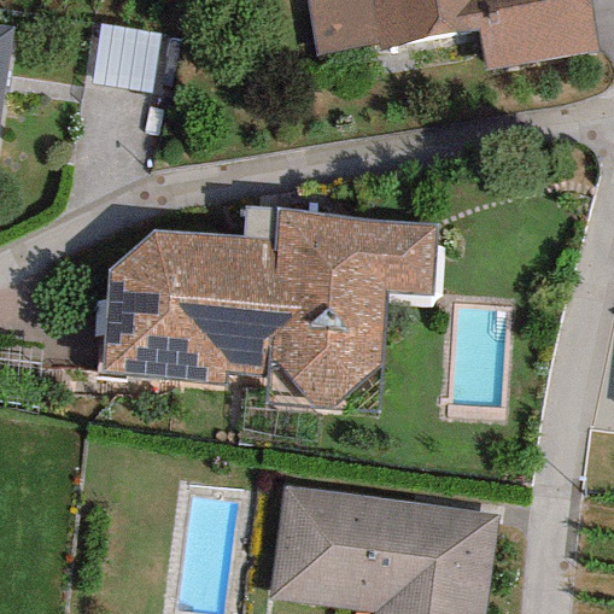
[(380,46),(479,28),(474,0),(308,0),(317,53),(379,41),(380,46)]
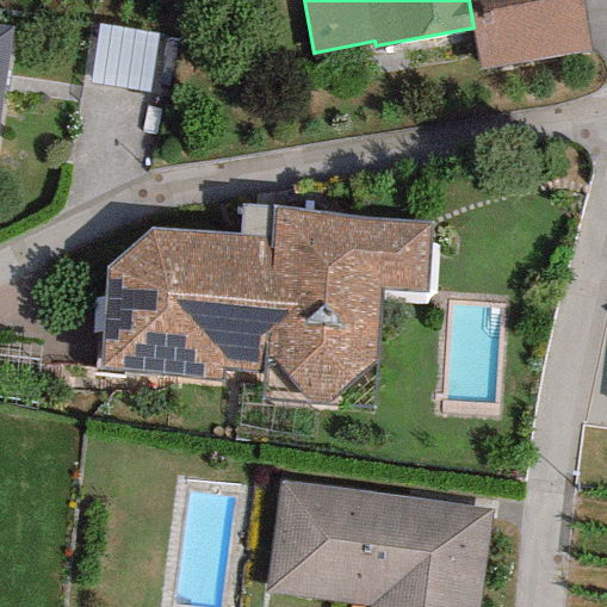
[(469,0),(474,28),(481,67),(593,47),(584,0),(469,0)]
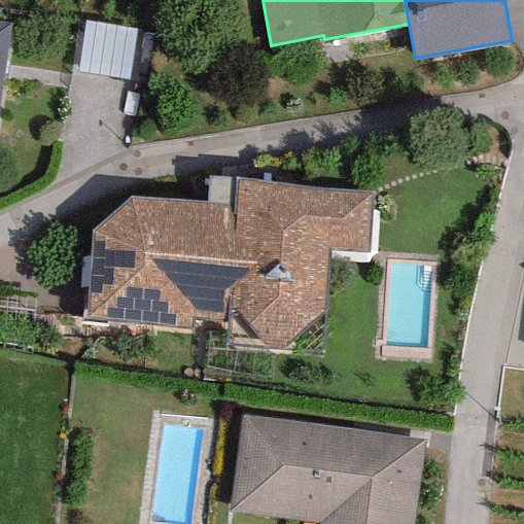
[(0,96),(13,21),(0,18),(0,96)]
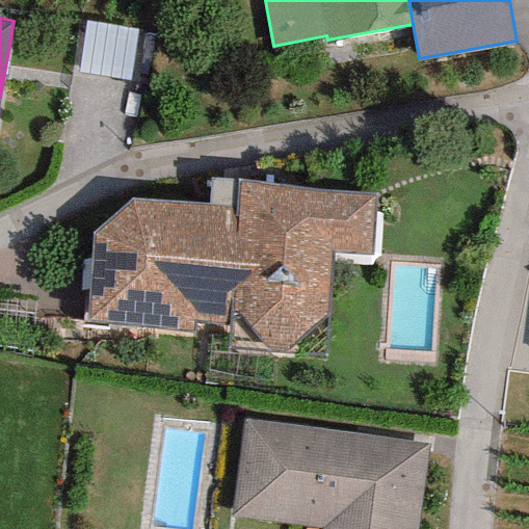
[(140,28),(87,19),(78,70),(131,79),(140,28)]
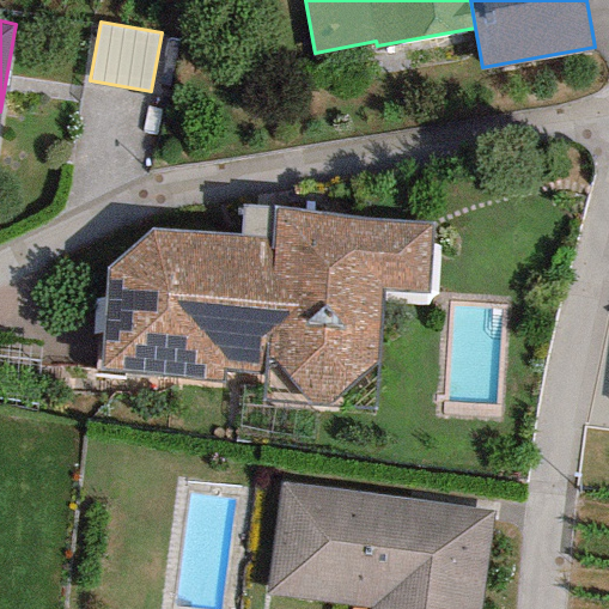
[(108,267),(103,365),(225,381),(225,367),(267,371),(267,357),(275,355),(311,399),(329,401),(377,359),(383,287),(430,290),(433,219),(370,217),(274,205),(274,235),(154,227),(108,267)]
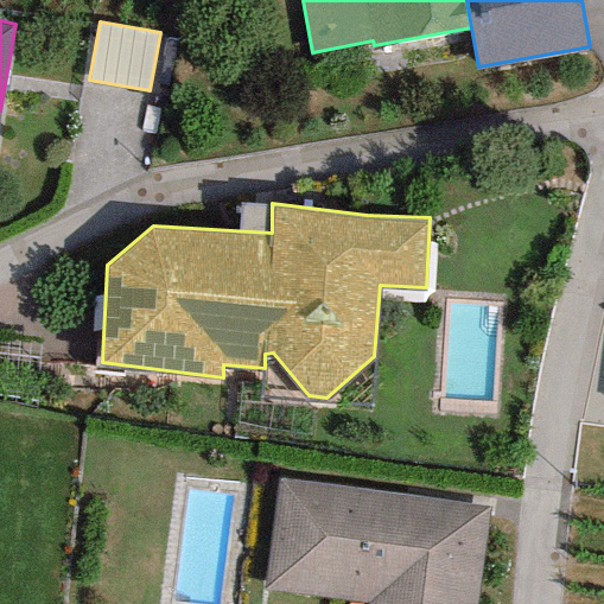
[(478,603),(491,501),(279,475),(266,584),(370,597),(369,603),(478,603)]
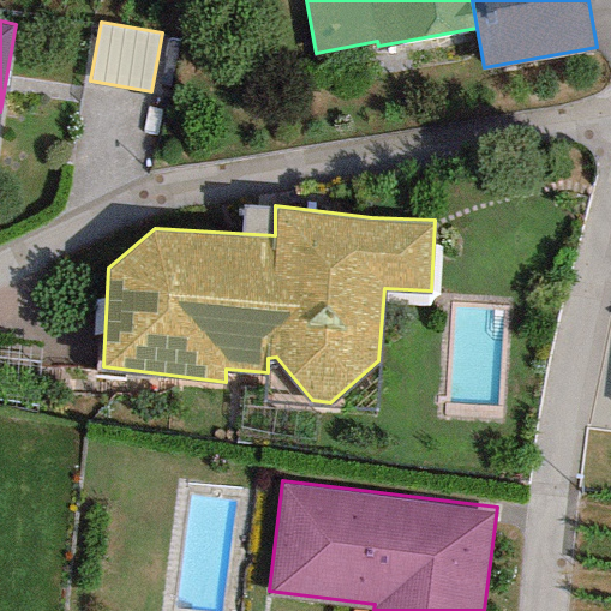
All buildings are outlined.
